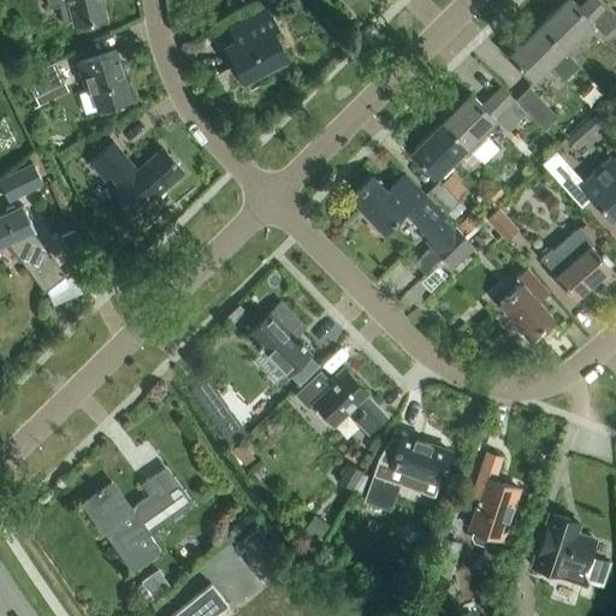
[(101,0),(46,0),(48,9),(60,5),(64,23),(73,21),(75,25),(87,22),(88,27),(102,23),(101,19),(106,18),(101,0)]
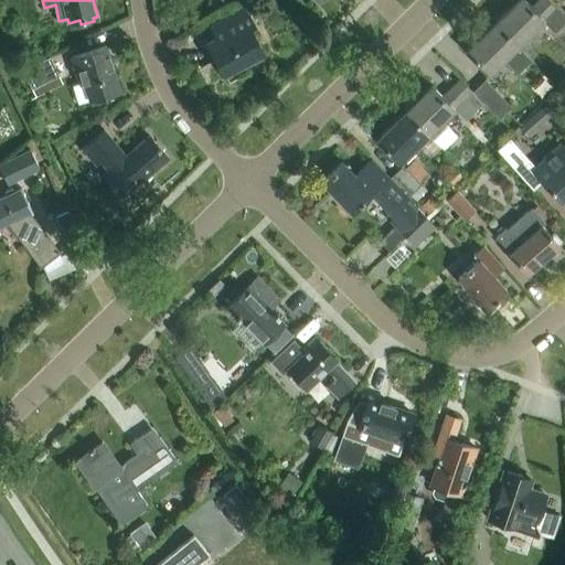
[(519,45),(543,21),(554,33),(564,22),(564,17),(547,0),(540,0),(533,8),(525,0),(518,0),(496,22),(519,45)]
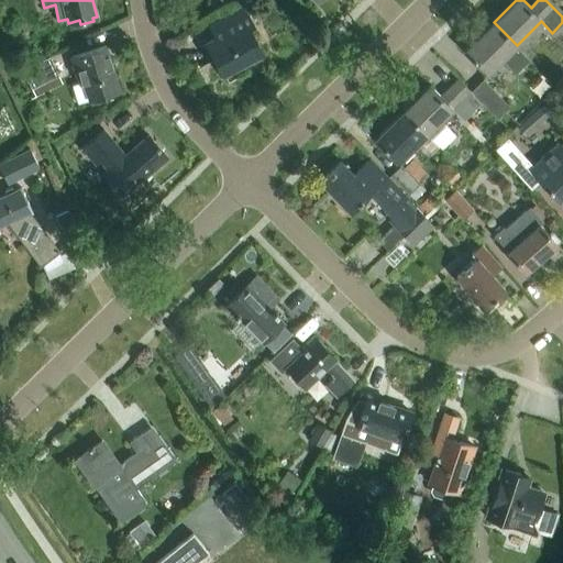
[(222,74),(224,73),(229,81),(246,72),(242,64),(263,53),(246,23),(251,21),(244,8),(217,22),(222,34),(206,42),(222,74)]
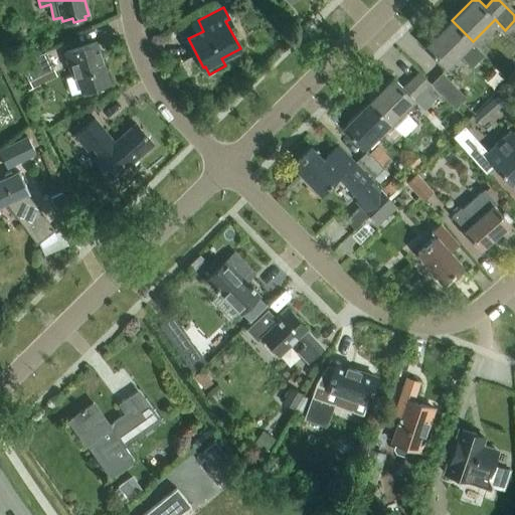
[(445,68),(460,53),(473,65),(485,53),(473,41),(452,20),(426,45),(436,54),(434,56),(445,68)]
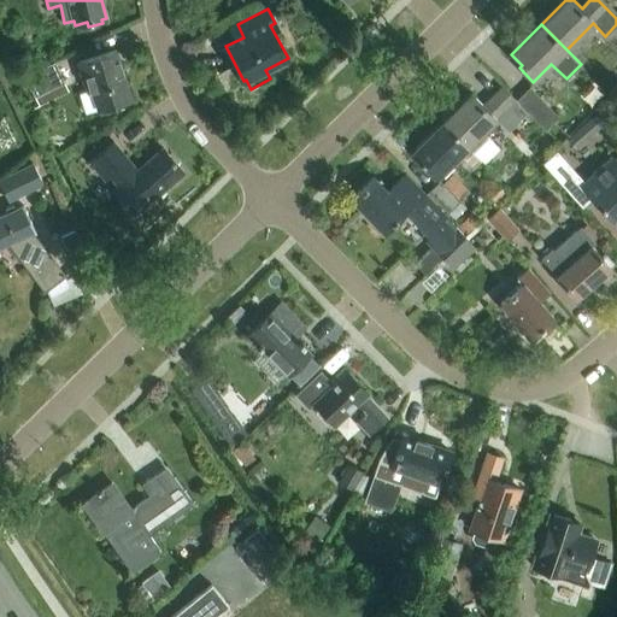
[(99,110),(130,100),(115,51),(78,62),(88,92),(78,94),(86,113),(99,110)]
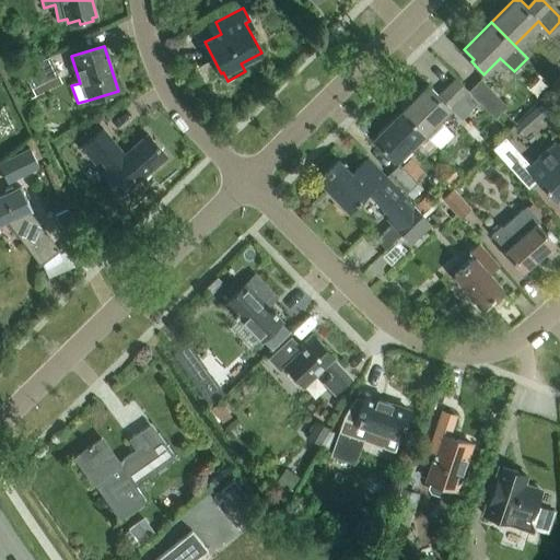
[(23,66),(36,95),(47,90),(44,82),(59,76),(49,54),(23,66)]
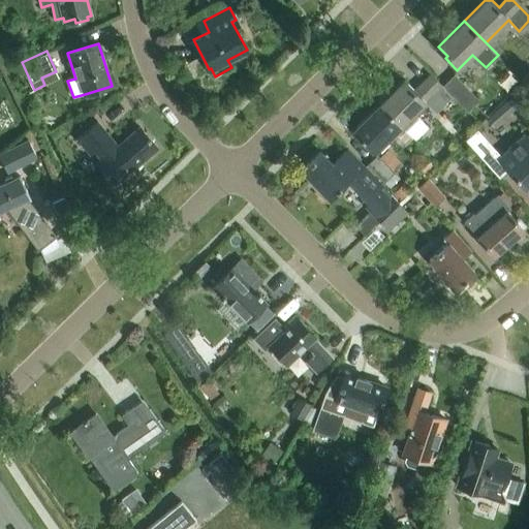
[(414,113),(425,102),(435,113),(452,97),(444,90),(444,89),(431,74),(414,91),(404,81),(379,104),(401,126),(400,126),(410,137),(425,123),(414,113)]
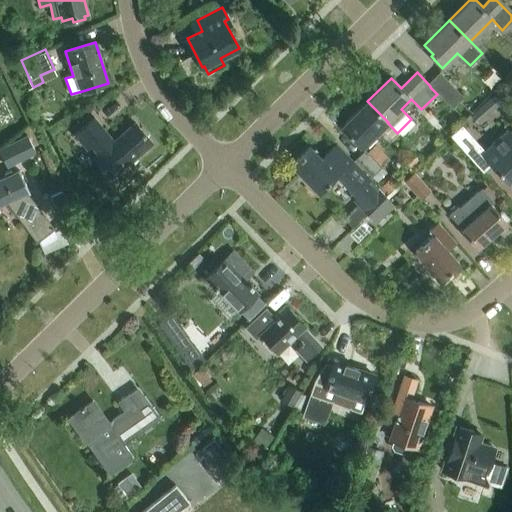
[(464,96),(441,72),(430,82),(454,106),(464,96)]
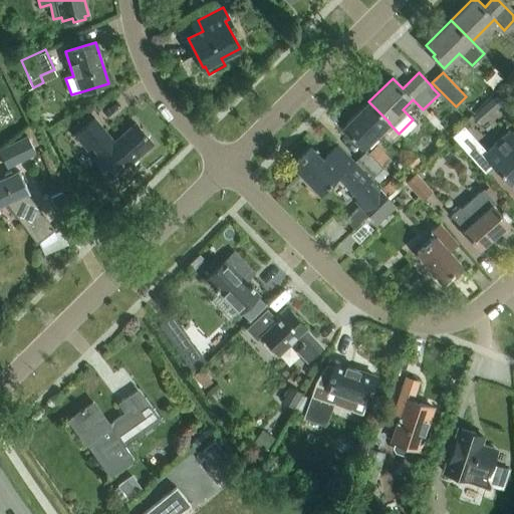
[(495,97),(473,116),(481,124),(502,105),(495,97)]
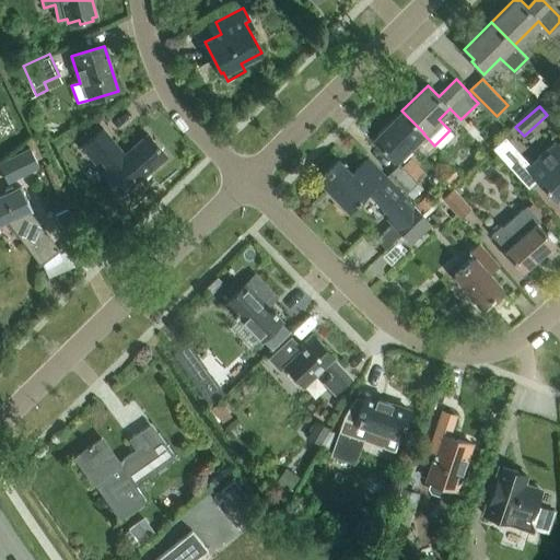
[(394,163),(423,133),(424,133),(401,111),(374,138),(384,147),(382,150),(394,163)]
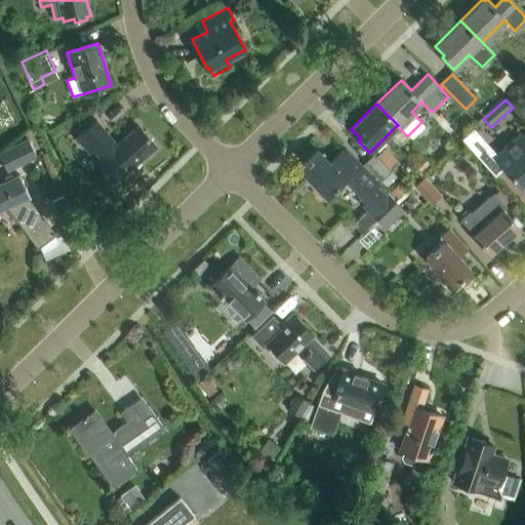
[(88,155),(94,152),(101,158),(96,162),(99,165),(98,166),(106,174),(107,173),(114,183),(156,147),(139,126),(117,145),(96,120),(75,138),(88,155)]
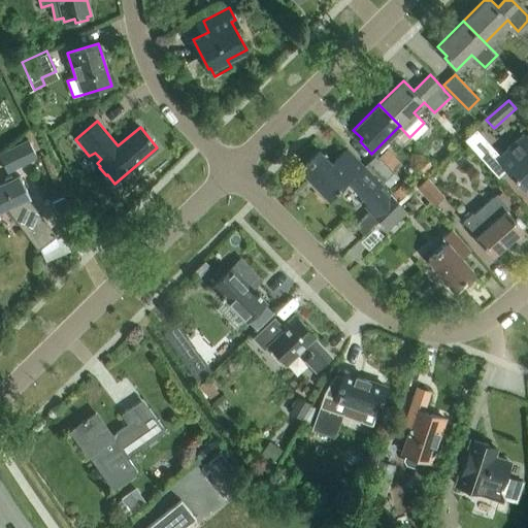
[(476,128),(464,138),(483,159),(494,150),(476,128)]
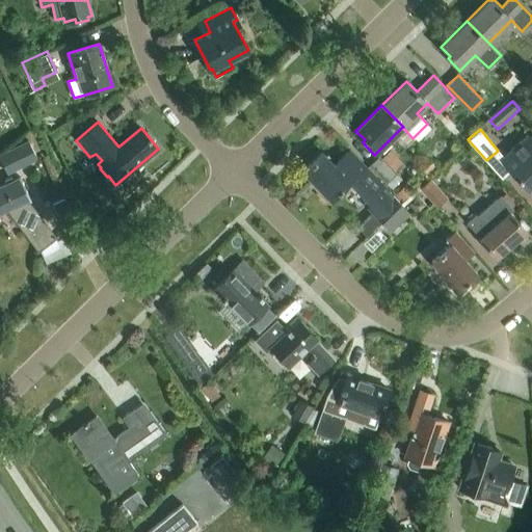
[(531,135),(529,138),(528,137),(501,160),(527,190),(531,185),(531,135)]
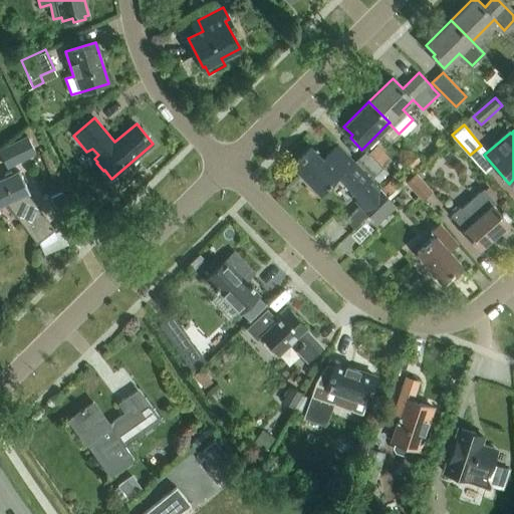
[(0,148),(0,154),(7,168),(35,153),(26,135),(0,148)]
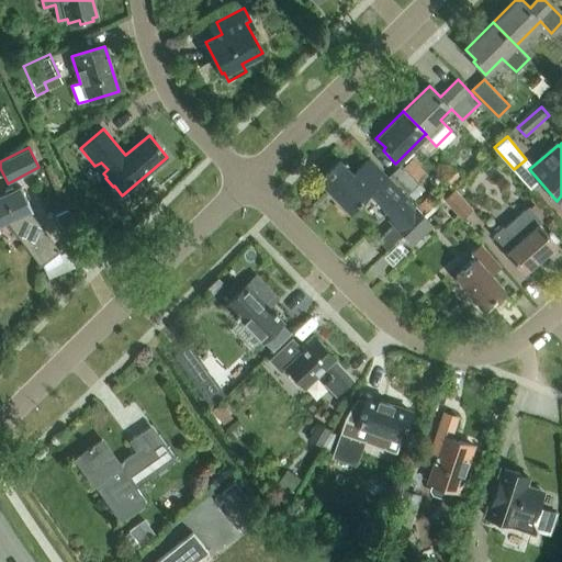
[(391,175),(408,193),(423,179),(427,176),(412,159),(404,167),(402,165),(391,175)]
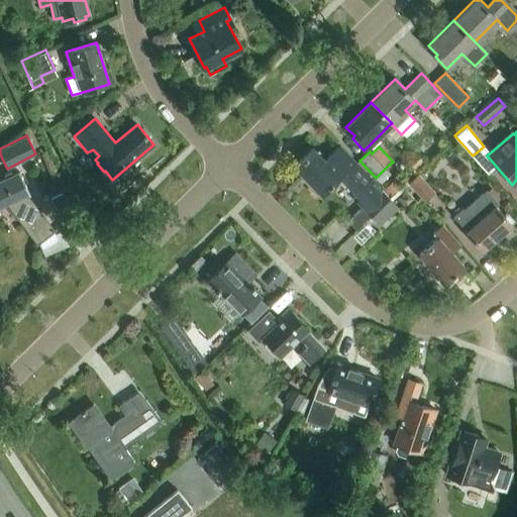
[(322,195),(338,179),(363,206),(346,222),(356,231),(373,215),(390,199),(339,147),(325,162),(313,149),(295,167),(322,195)]
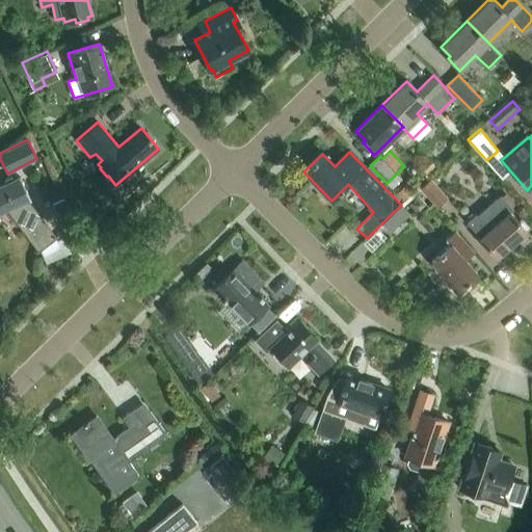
[(5,183),(0,185),(0,213),(7,210),(38,250),(57,237),(28,201),(30,200),(20,177),(14,180),(5,183)]
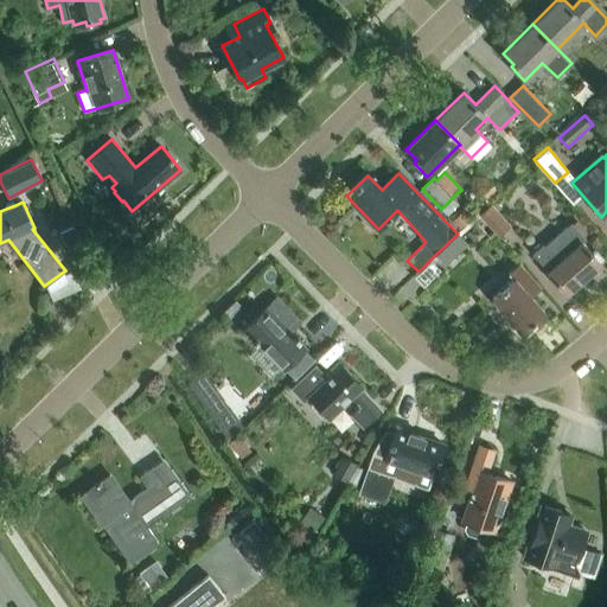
[(510,227),(491,204),(478,216),(498,237),(510,227)]
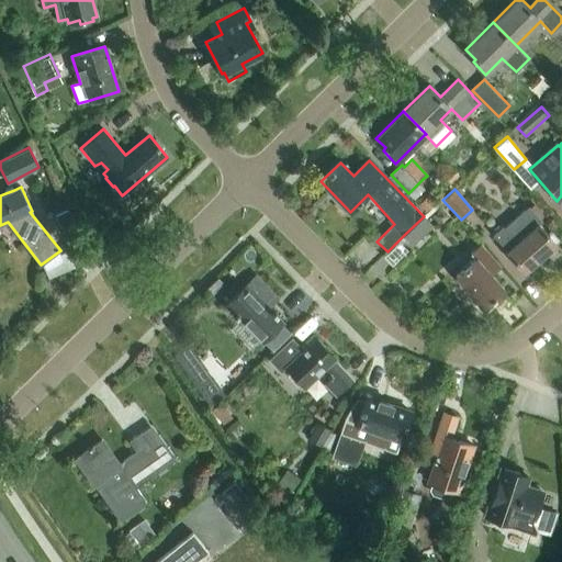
[(426,212),(434,204),(427,197),(419,204),(426,212)]
